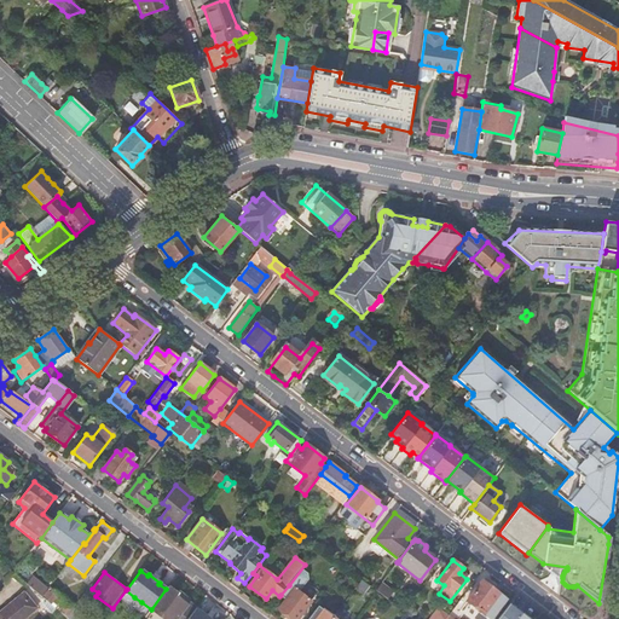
[(369,585),(362,580),(354,589),(362,594),(369,585)]
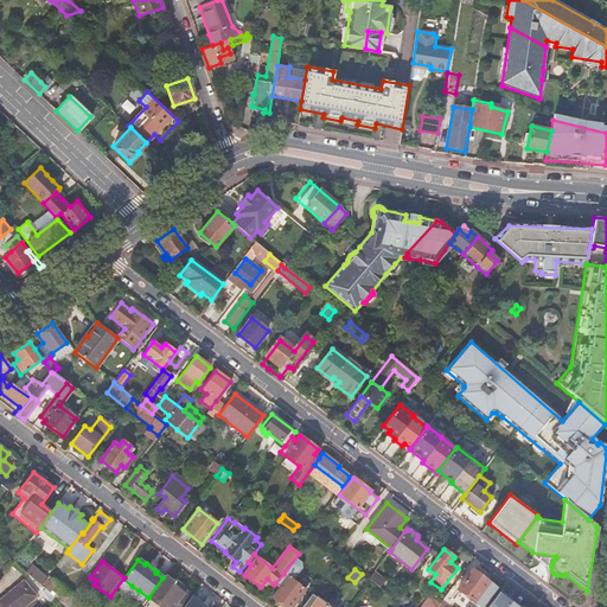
[(472,600),(481,606),(496,588),(480,576),(483,574),(475,569),(474,572),(472,570),(455,593),(459,595),(462,592),(472,600)]
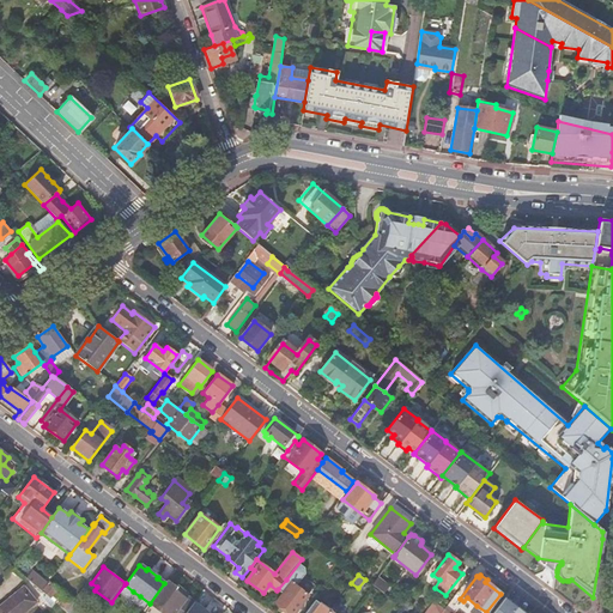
[(295,612),(308,596),(286,580),(278,589),(283,592),(274,604),(287,612),(295,612)]
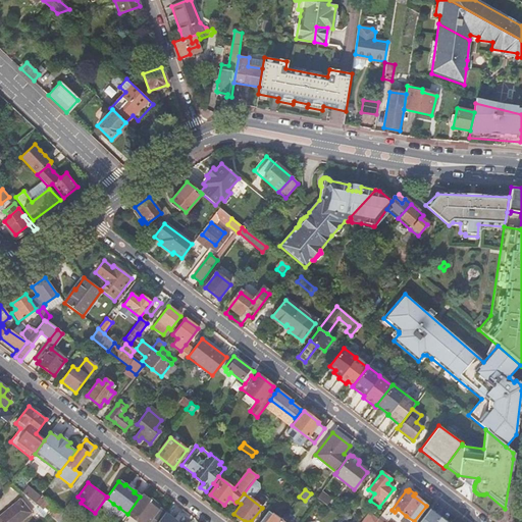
[(127,514),(126,514),(137,521),(158,521),(165,513),(151,503),(150,505),(148,504),(150,501),(142,494),(140,497),(127,514)]
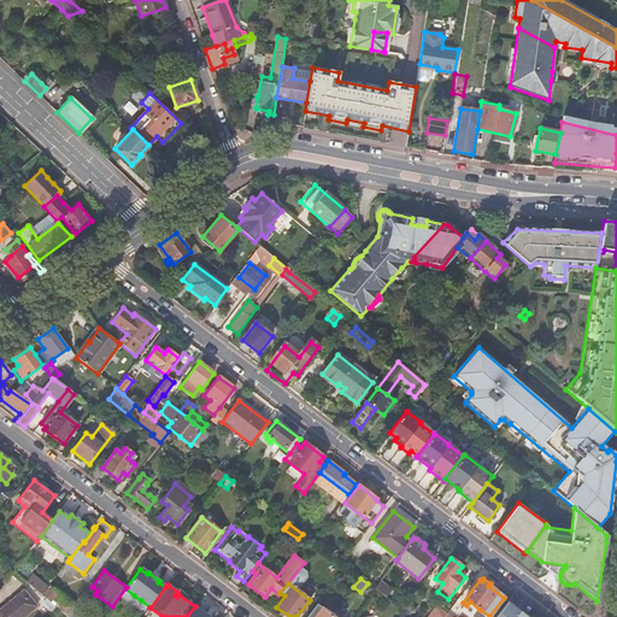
[(57,609),(58,609),(66,616),(72,606),(48,586),(42,595),(51,603),(52,600),(59,606),(57,609)]
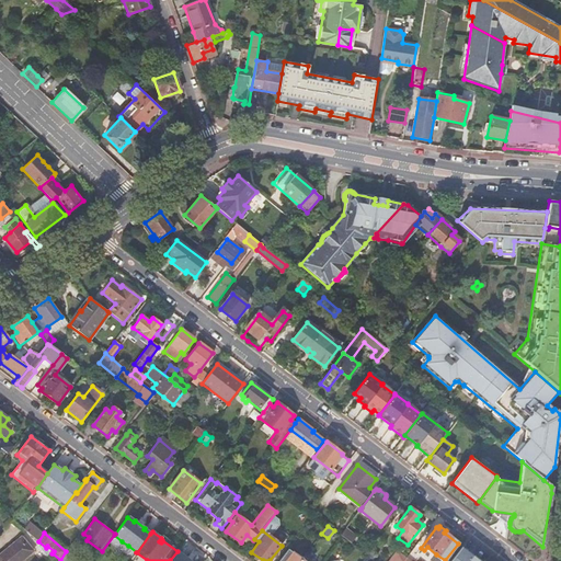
[(21,538),(0,554),(0,560),(21,560),(32,552),(33,552),(34,552),(21,537),(21,538)]
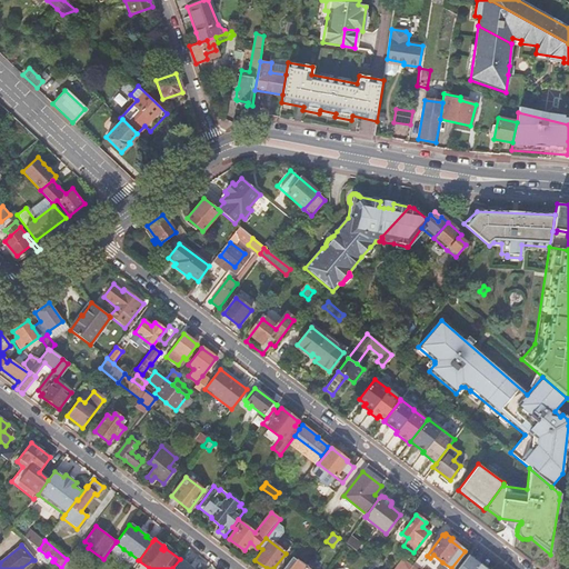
[(42,552),(39,556),(48,565),(52,561),(42,552)]
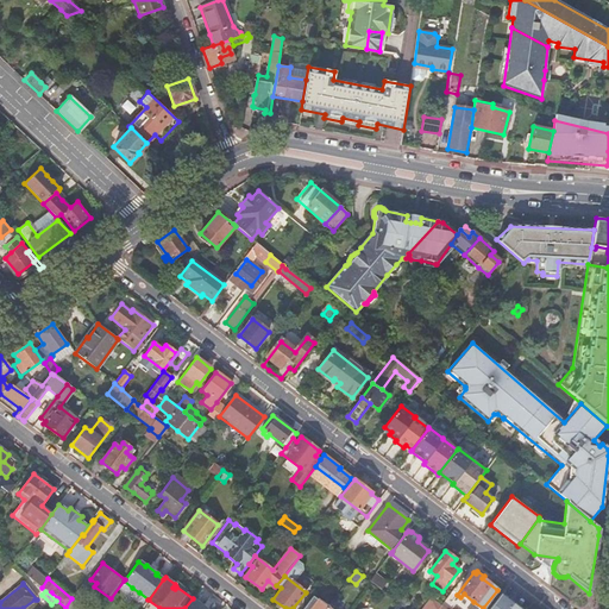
[(71,598),(66,608),(67,608),(77,608),(81,604),(73,597),(71,598)]
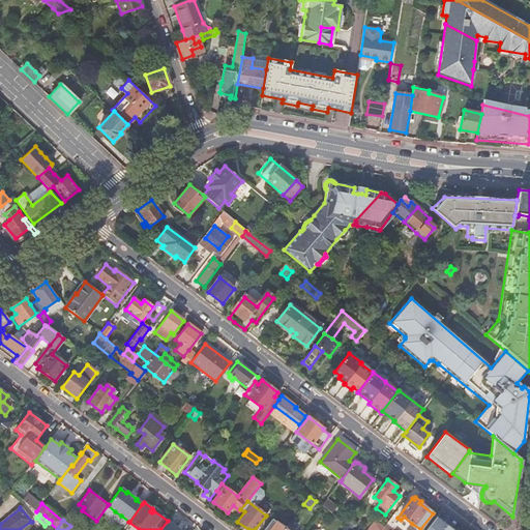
[(283,529),(285,529),(272,520),(263,529),(283,529)]
